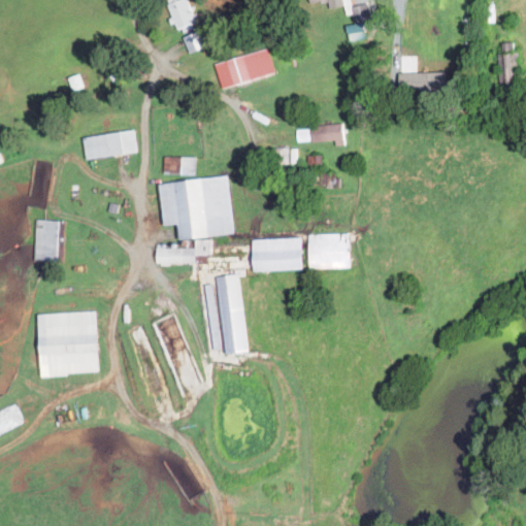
[(196,27),(186,0),(177,0),(167,4),(178,33),(196,27)]
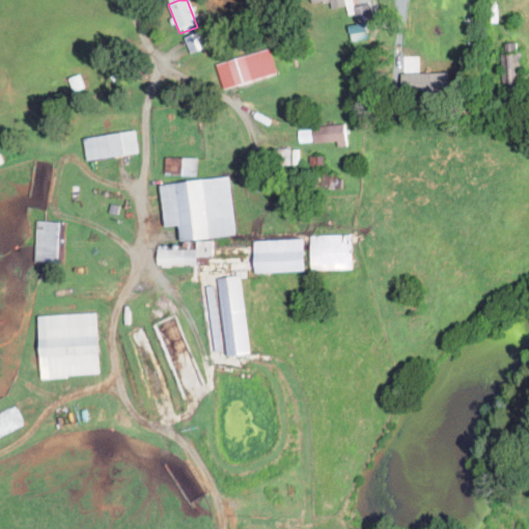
[(347,26),(352,43),(367,38),(364,22),(373,20),(370,7),(354,11),(356,24),(347,26)]
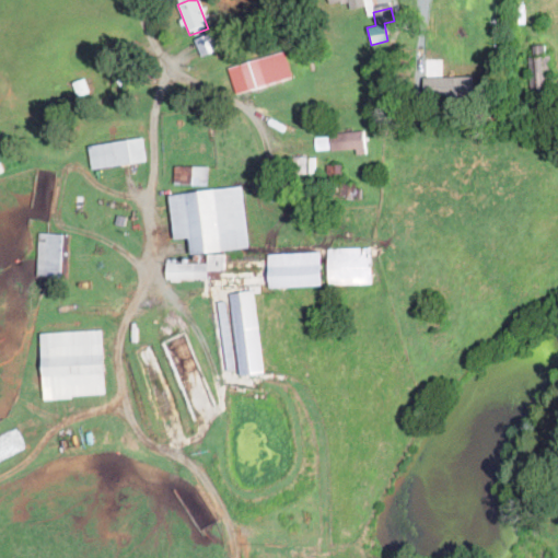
[(219,50),(212,33),(195,39),(200,57),(219,50)]
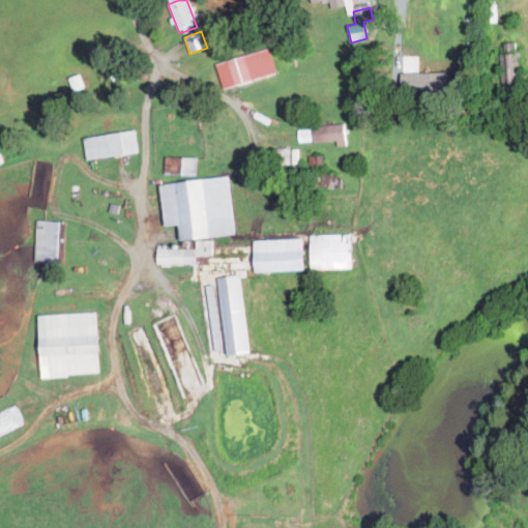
[(275,76),(270,51),(216,62),(222,87),(275,76)]
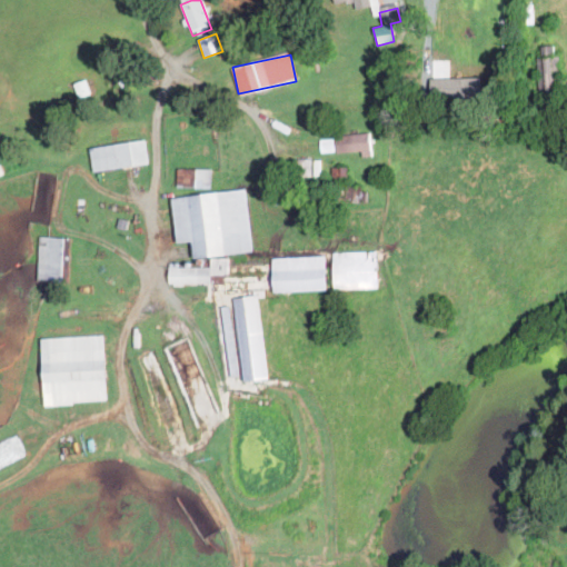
[(370,157),(370,135),(335,136),(335,153),(361,153),(361,158),(370,157)]
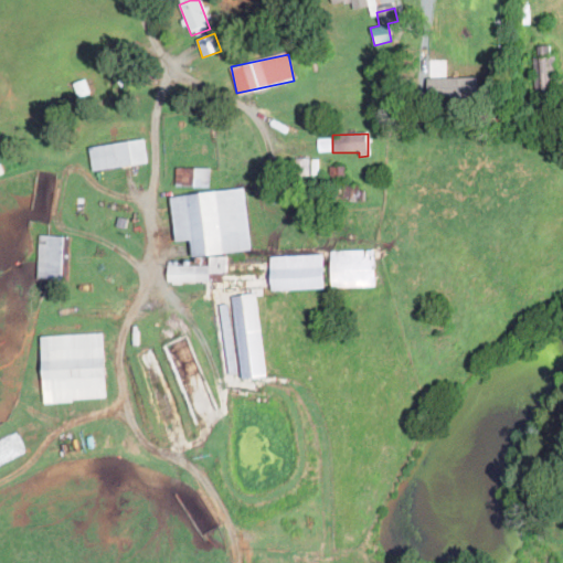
[(92,171),(148,163),(145,139),(88,147),(92,171)]
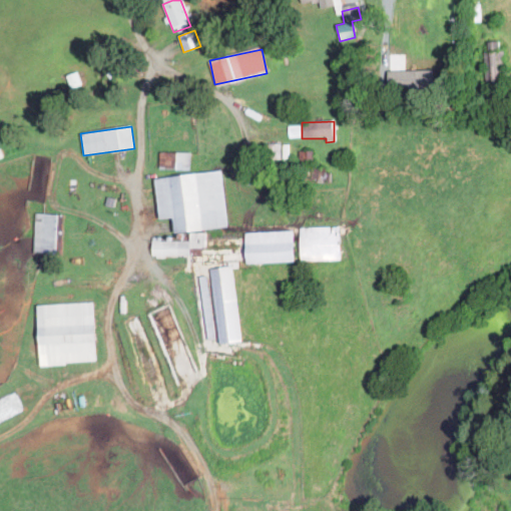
[(289,137),(299,137),(298,126),(288,126),(289,137)]
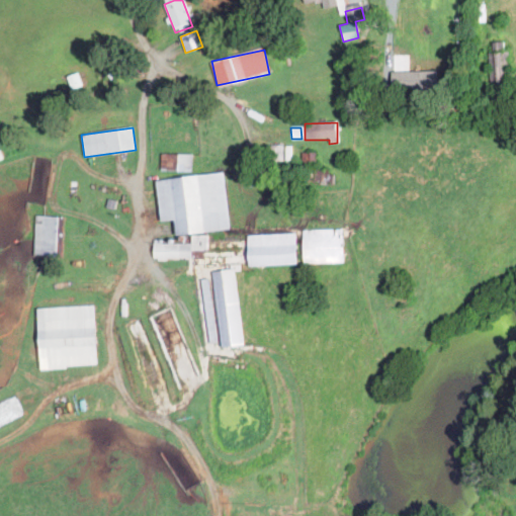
[(191,172),(192,155),(160,154),(160,171),(191,172)]
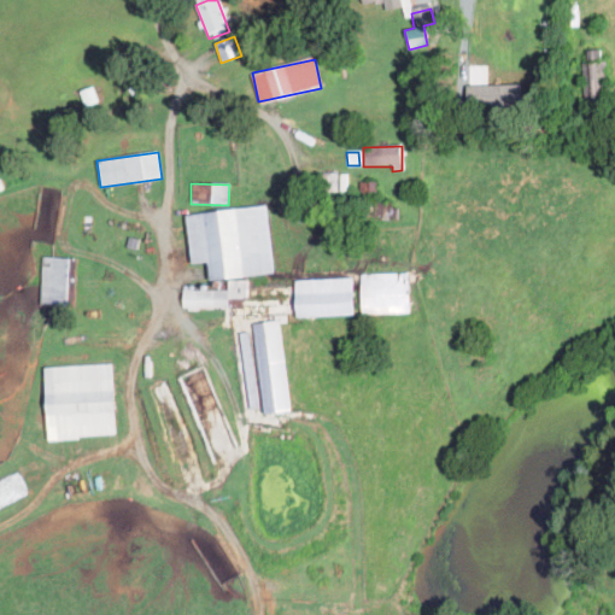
[(187,212),(189,264),(209,263),(210,281),(227,280),(228,288),(182,291),(183,310),(229,308),(228,299),(249,298),(247,277),(273,276),(268,209),(187,212)]
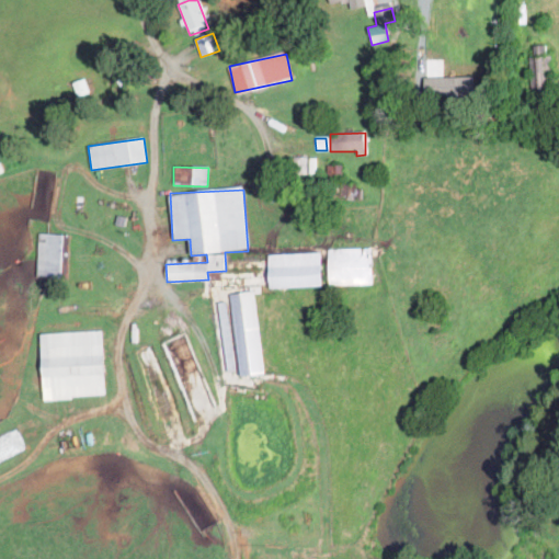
[(63,235),(37,235),(36,277),(61,278),(63,235)]
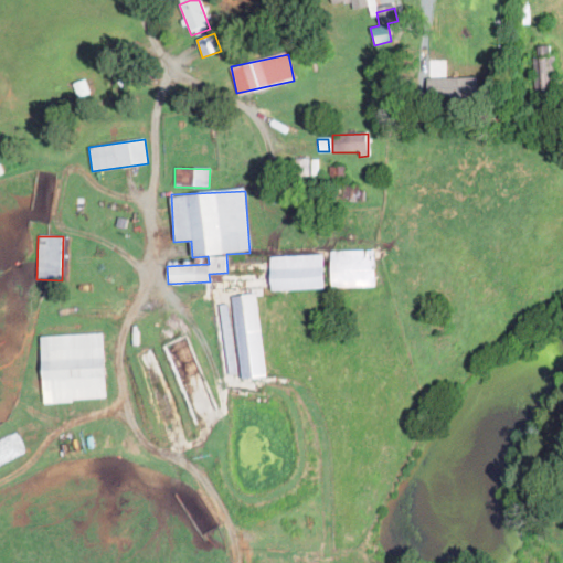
[(271,257),(272,290),(325,289),(324,255),(271,257)]
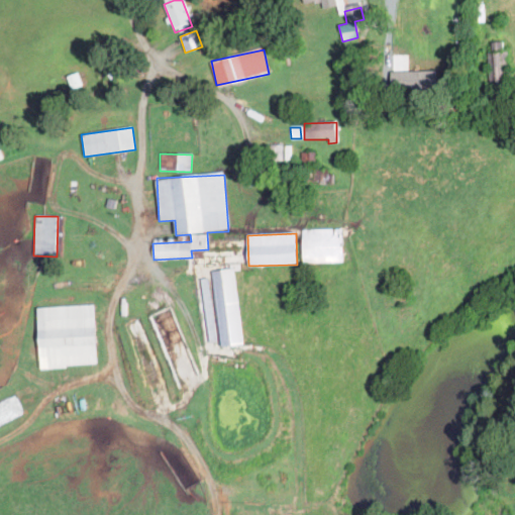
[(243,344),(233,269),(210,272),(211,278),(200,279),(208,343),(220,342),(221,347),(243,344)]
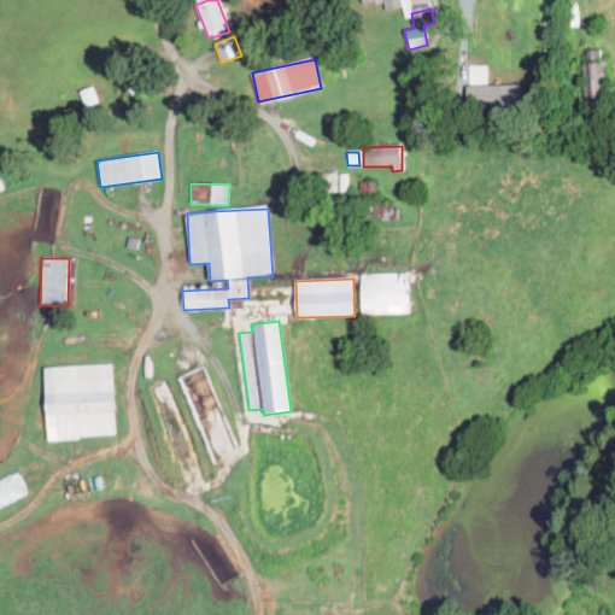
[(45,368),(47,439),(115,438),(112,365),(45,368)]
